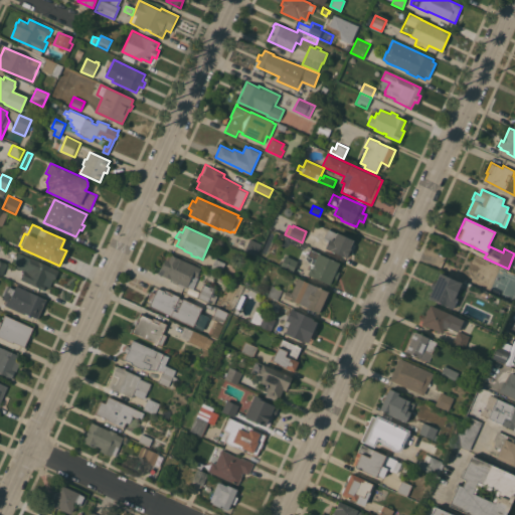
[(353,239),(350,248),(351,248),(347,258),(325,248),(329,239),(324,237),(328,229),(353,239)]
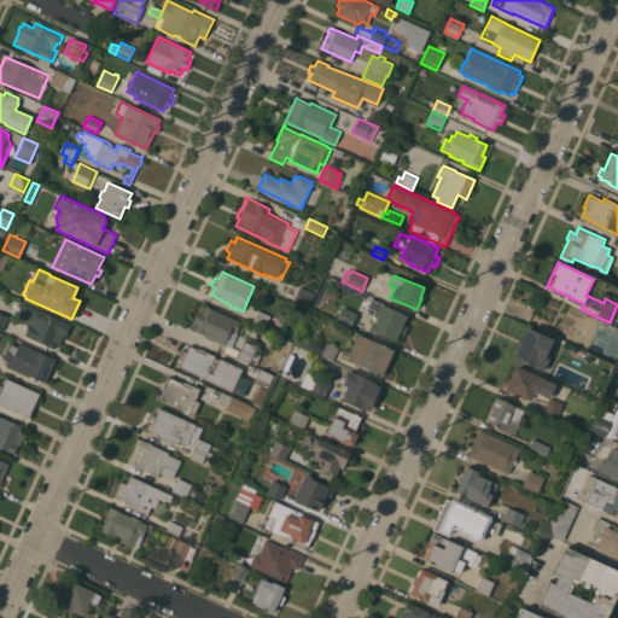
[(314,292),(308,307),(293,301),(301,286),(314,292)]
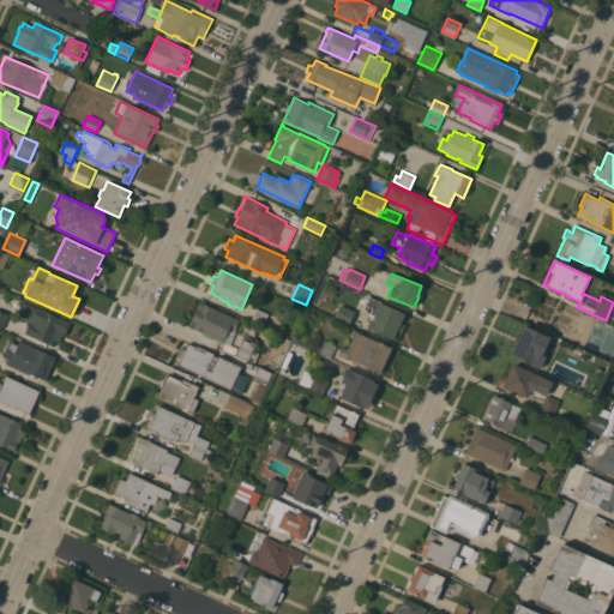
[(381,302),(381,304),(405,313),(401,323),(405,324),(401,333),(397,331),(393,339),(366,327),(369,319),(372,319),(373,315),(369,314),(372,308),(366,305),(369,296),(381,302)]
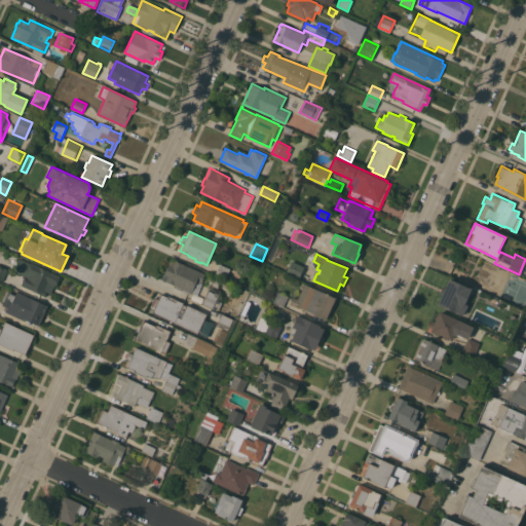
[(20,257),(61,276),(55,286),(54,285),(50,294),(47,292),(45,296),(21,285),(25,276),(13,271),(20,257)]
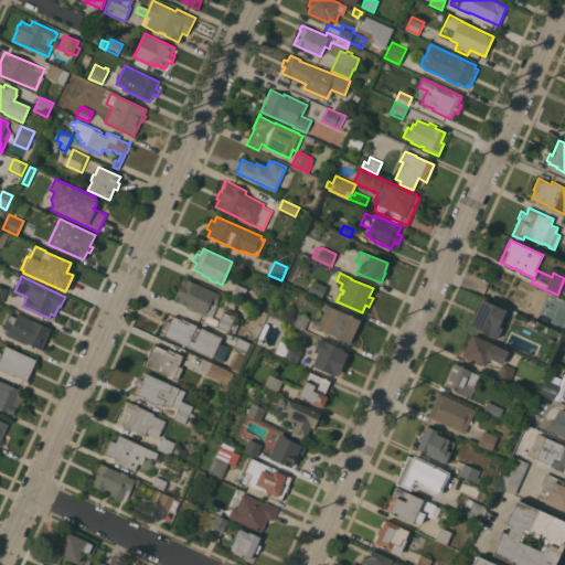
[(212,317),(220,320),(223,311),(231,315),(231,312),(237,316),(234,322),(238,324),(235,333),(217,326),(202,320),(204,316),(195,311),(196,310),(195,310),(194,311),(187,308),(188,306),(173,300),(177,294),(181,284),(182,285),(183,280),(188,281),(188,279),(221,294),(216,304),(217,305),(212,317)]
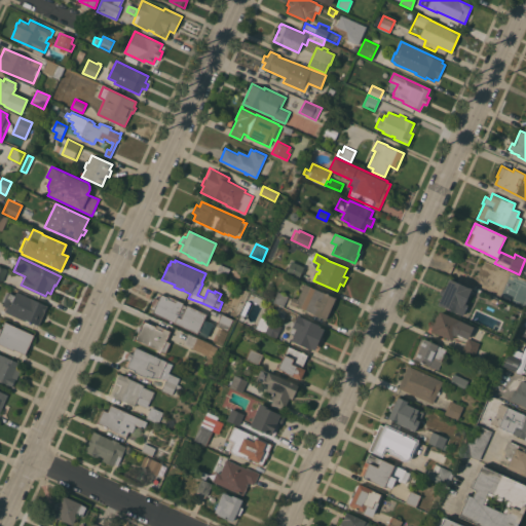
[(304,267),(299,278),(286,272),(292,261),(304,267)]
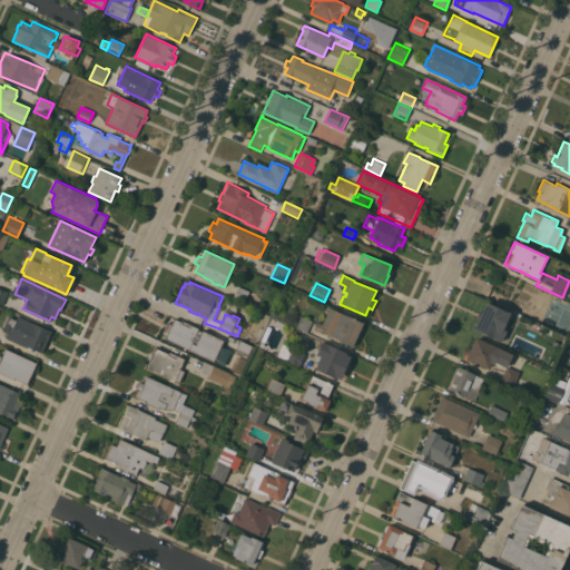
[(249,291),(244,303),(233,297),(238,286),(249,291)]
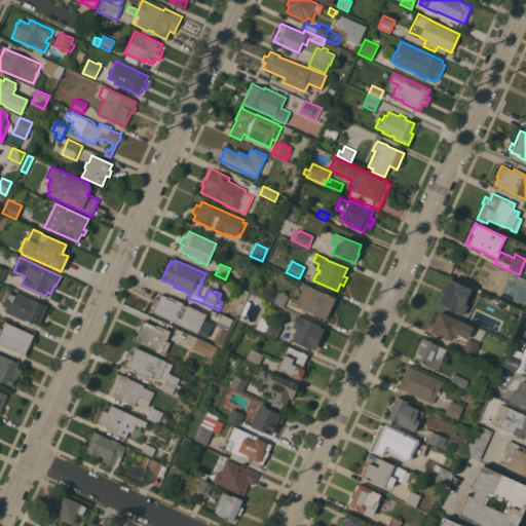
[(2,282),(0,280),(0,265),(8,269),(2,282)]
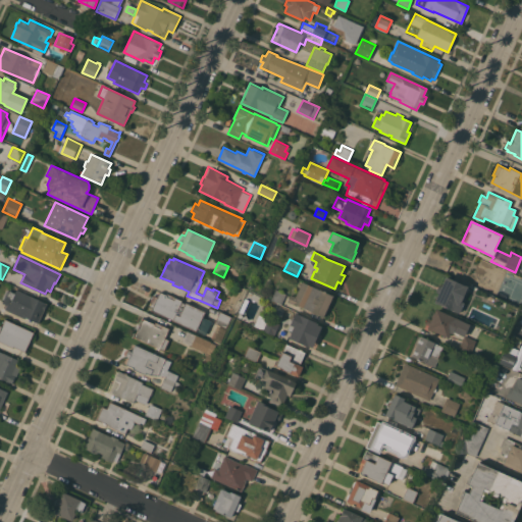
[(466,291),(467,291),(468,294),(466,296),(464,297),(463,296),(461,301),(464,302),(459,313),(434,302),(438,293),(435,292),(438,284),(441,285),(446,276),(468,286),(466,291)]
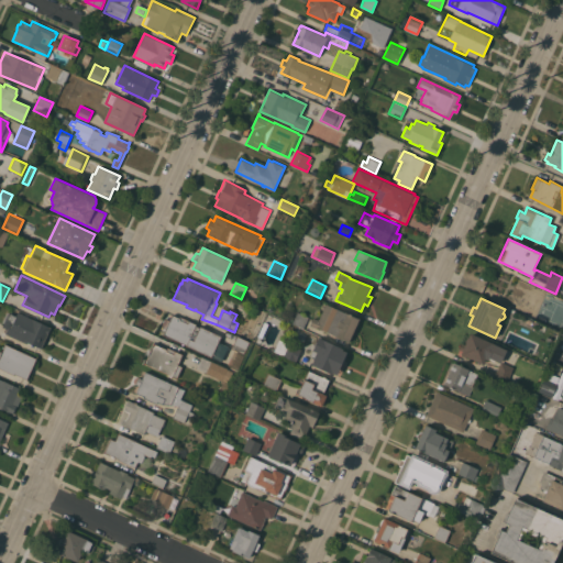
[(310,326),(313,317),(319,320),(326,304),(360,318),(349,342),(310,326)]
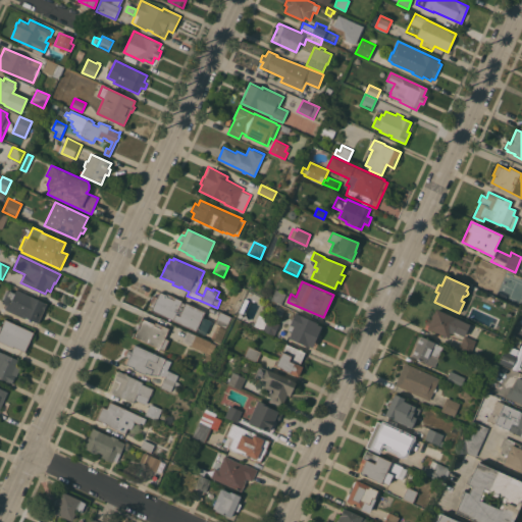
[(286,294),(281,304),(271,299),(276,289),(286,294)]
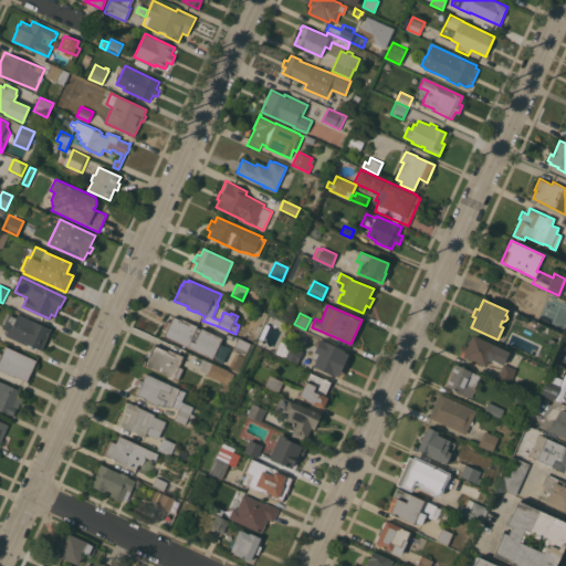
[(17,317),(18,314),(51,329),(41,350),(28,344),(28,346),(4,335),(8,331),(2,328),(7,321),(8,321),(10,315),(17,317)]
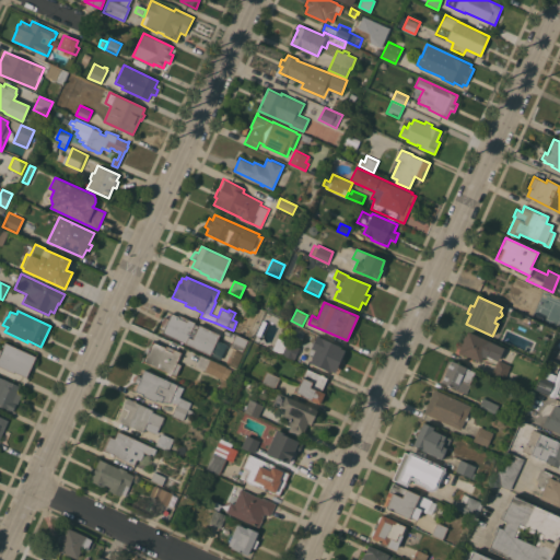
[(165,326),(161,324),(164,316),(168,318),(171,313),(178,316),(179,314),(188,318),(188,319),(196,323),(195,324),(198,325),(199,325),(220,334),(217,341),(226,346),(220,360),(185,343),(162,333),(165,326)]
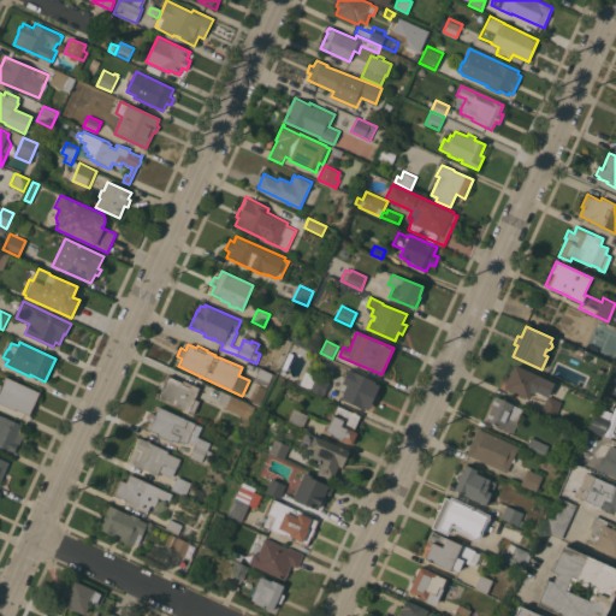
[(537,374),(538,372),(546,375),(545,378),(555,383),(549,396),(562,402),(555,419),(540,413),(548,397),(535,391),(534,394),(531,392),(528,398),(504,388),(505,384),(503,383),(505,375),(509,377),(509,373),(511,368),(514,368),(514,363),(537,374)]
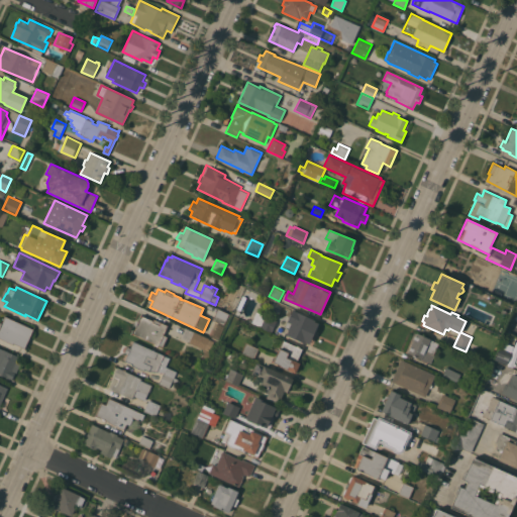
[(229,313),(224,324),(213,319),(218,308),(229,313)]
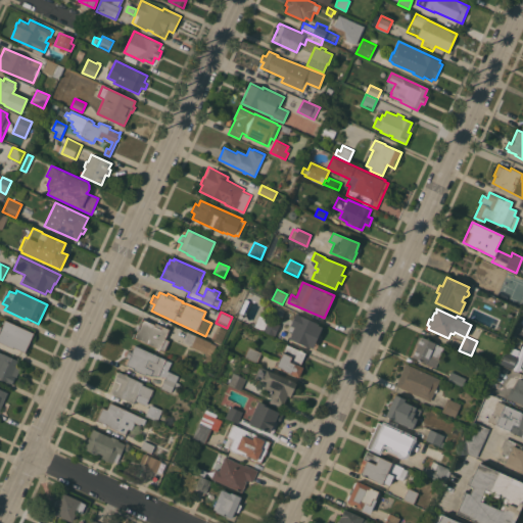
[(289,338),(293,332),(289,330),(292,322),(291,321),(293,316),(295,317),(297,313),(302,315),(301,317),(308,320),(310,319),(316,321),(316,322),(319,324),(318,325),(323,327),(313,347),(308,345),(307,347),(289,338)]
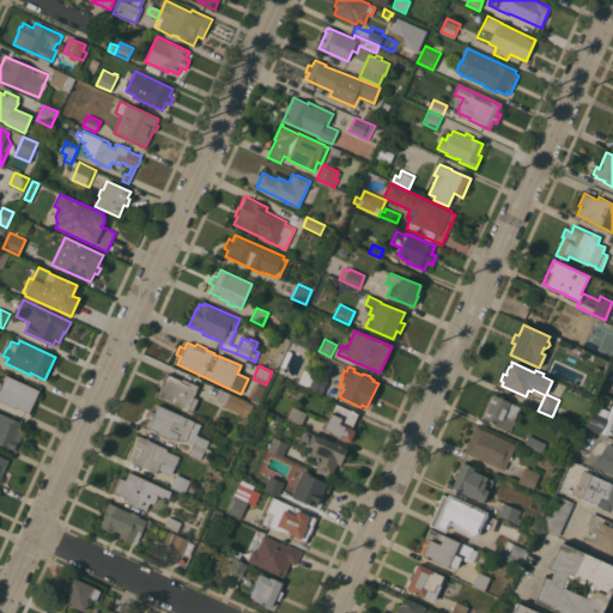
[(328,380),(322,394),(308,388),(309,387),(298,382),(304,369),(328,380)]
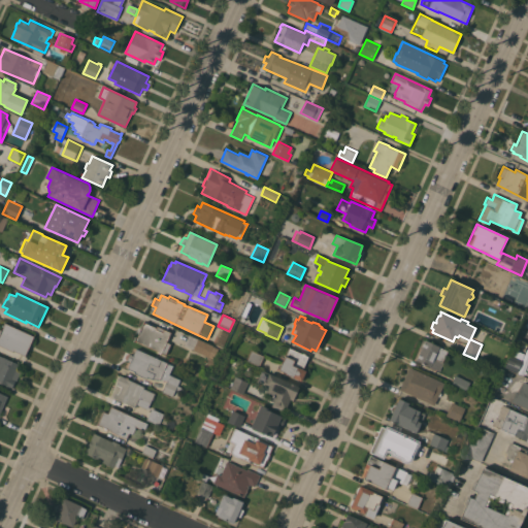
[(171,332),(167,342),(171,343),(166,355),(135,340),(143,322),(156,327),(157,326),(171,332)]
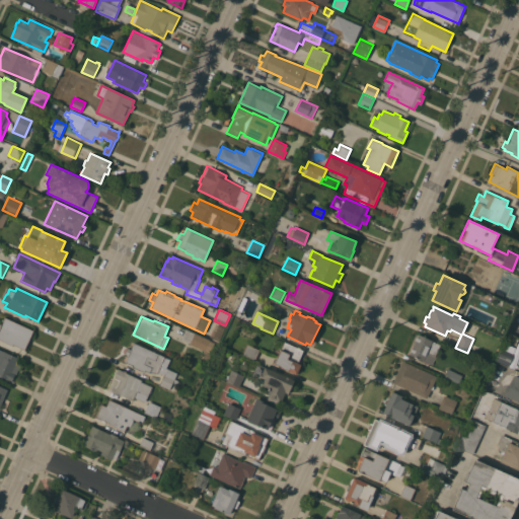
[(33,330),(24,350),(13,345),(13,346),(0,340),(0,323),(1,324),(4,317),(33,330)]
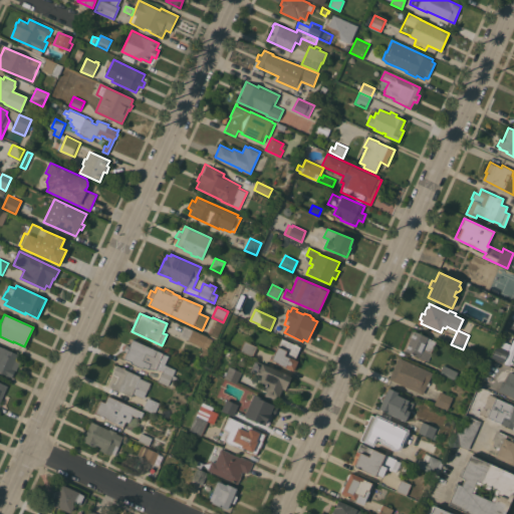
[(414,330),(437,341),(428,360),(405,350),(414,330)]
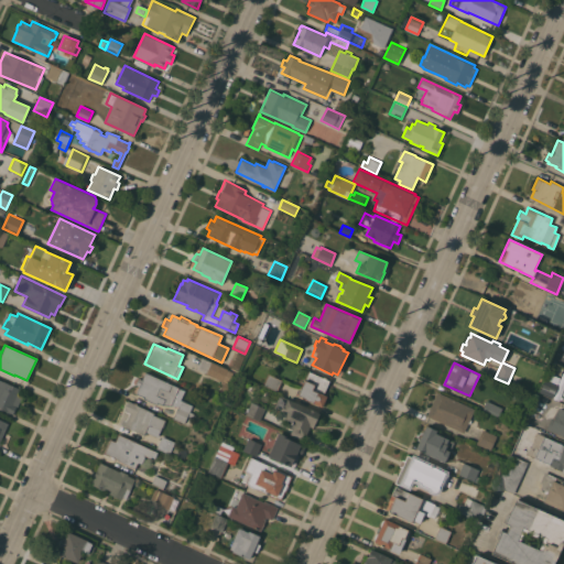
[(329,380),(324,394),(327,396),(323,407),(305,399),(305,398),(297,394),(308,370),(329,380)]
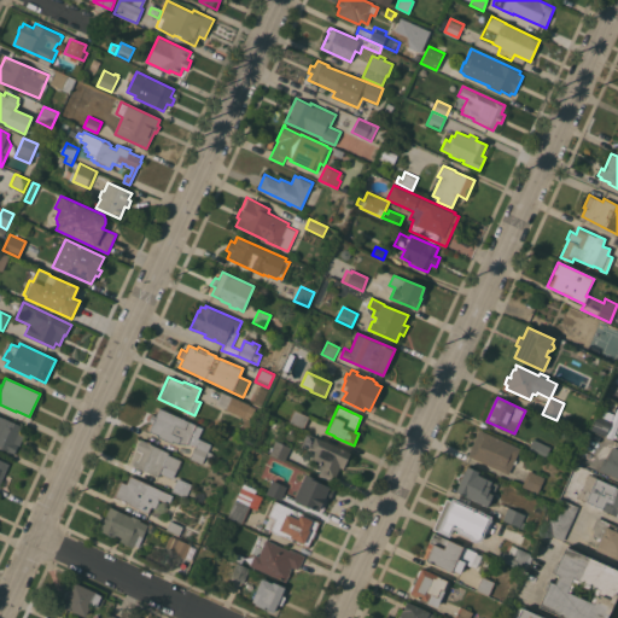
[(196,424),(196,425),(202,427),(198,438),(210,443),(208,450),(213,453),(211,456),(207,454),(202,464),(190,458),(196,445),(179,443),(173,441),(172,443),(157,436),(158,435),(149,431),(152,423),(149,421),(152,414),(156,415),(159,407),(196,424)]
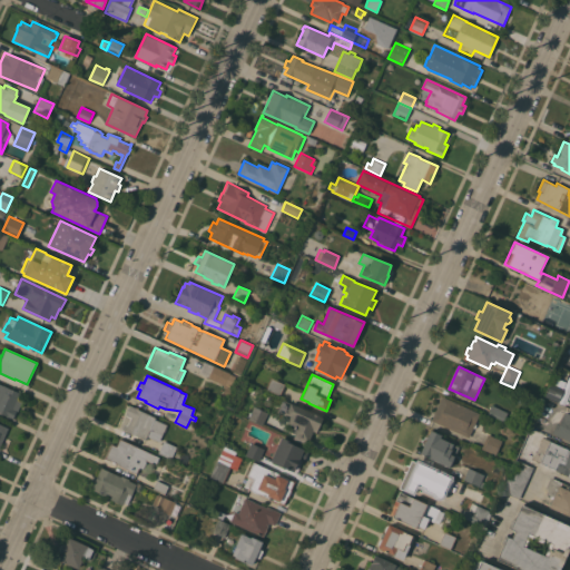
[(285,384),(279,395),(266,389),(272,377),(285,384)]
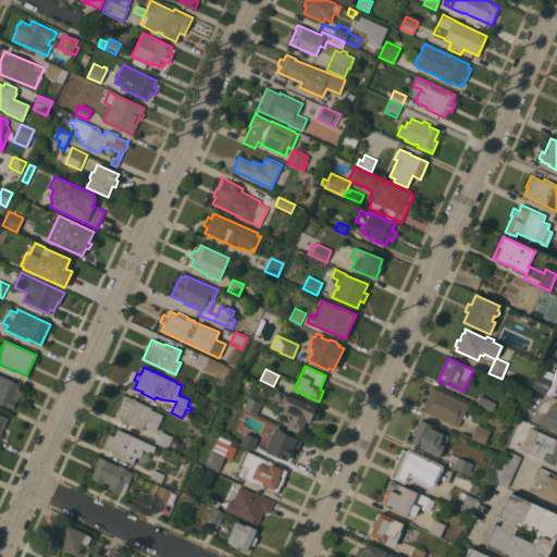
[(0,374),(21,384),(19,390),(23,391),(15,408),(13,407),(13,408),(11,407),(10,408),(0,404),(0,374)]
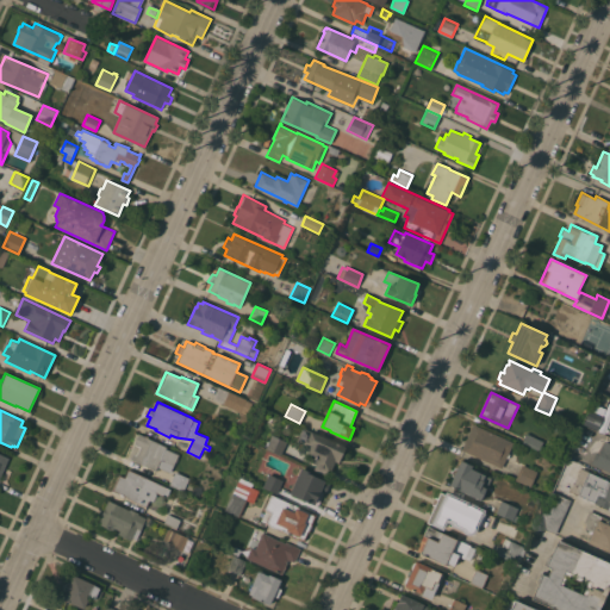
[(597,430),(584,424),(590,410),(603,416),(597,430)]
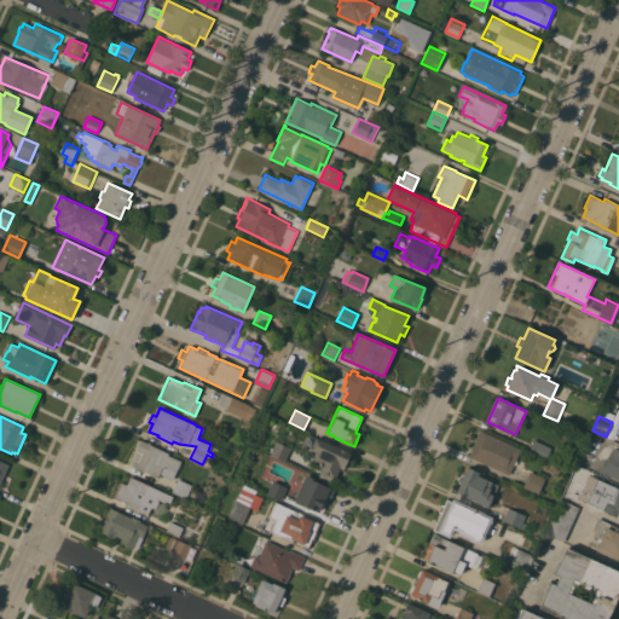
[(480,429),(521,449),(515,460),(516,461),(515,464),(514,463),(509,475),(468,456),(480,429)]
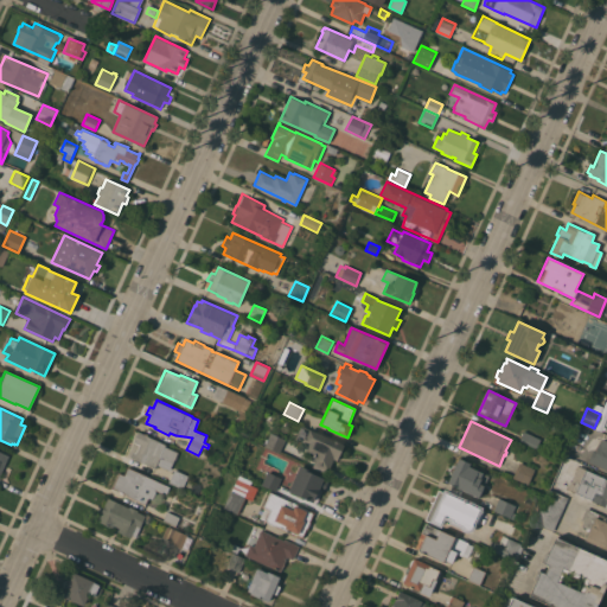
[(301,425),(344,445),(337,460),(334,459),(330,468),(326,467),(324,473),(312,468),(315,461),(312,460),(313,455),(305,452),(308,445),(295,439),(301,425)]
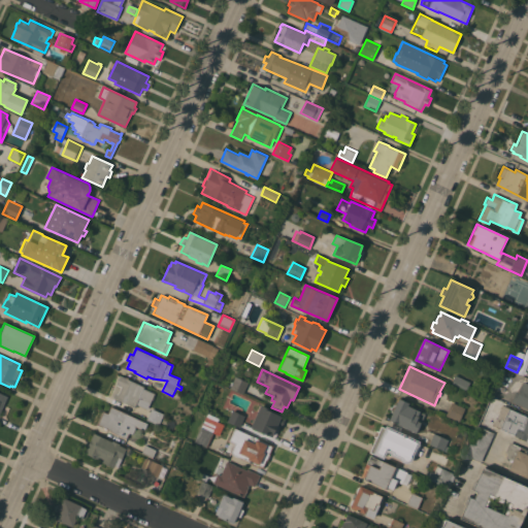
[(144,386),(143,388),(155,393),(154,396),(155,397),(153,400),(152,399),(151,402),(149,402),(146,407),(137,403),(135,406),(128,403),(127,405),(123,404),(124,402),(110,396),(117,383),(114,383),(119,374),(120,375),(120,374),(144,386)]
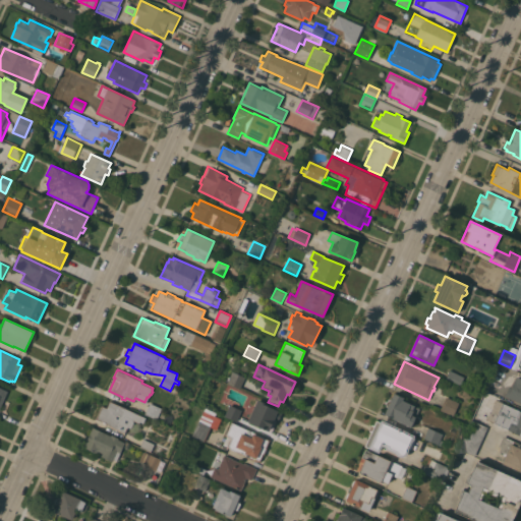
[(463,377),(459,384),(446,377),(449,369),(463,377)]
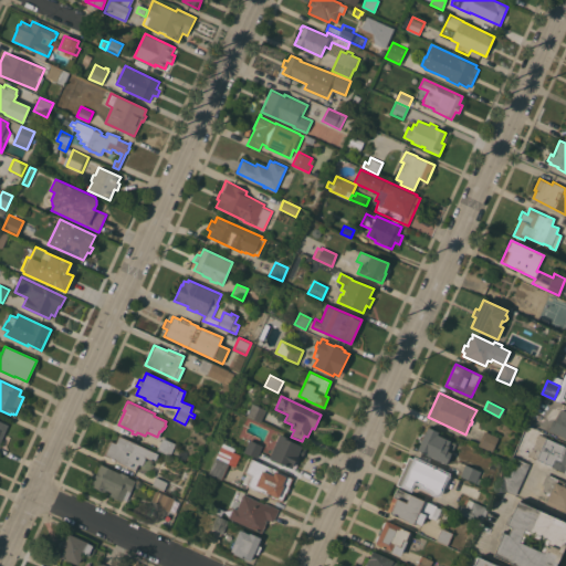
[(266,409),(261,422),(247,416),(252,402),(266,409)]
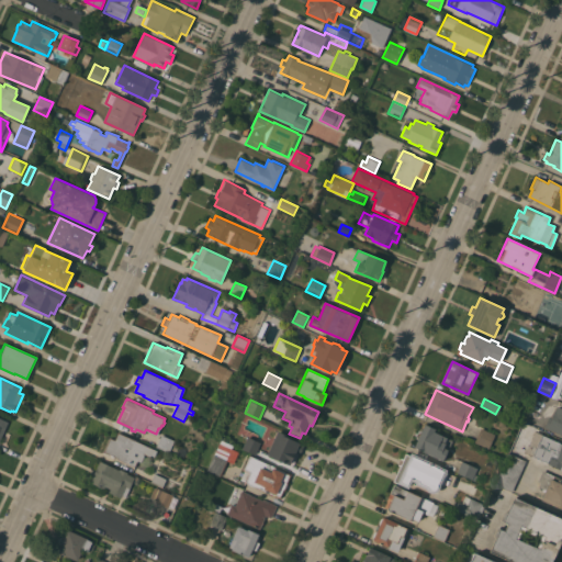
[(561,408),(561,434),(544,427),(549,416),(552,417),(557,406),(561,408)]
